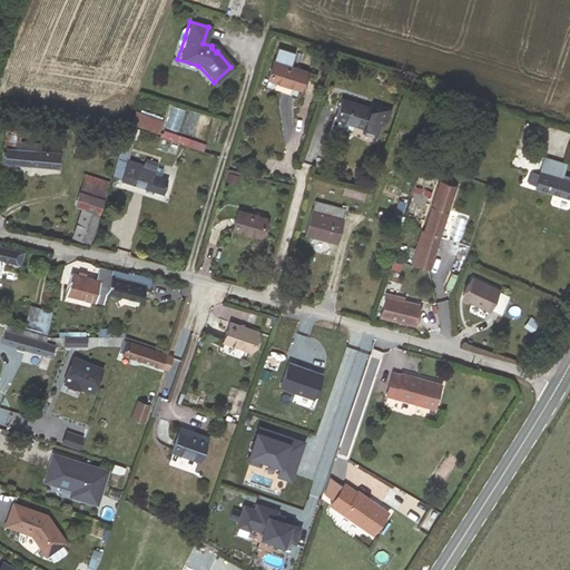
[(267,80),(301,90),(306,71),(274,60),(267,80)]
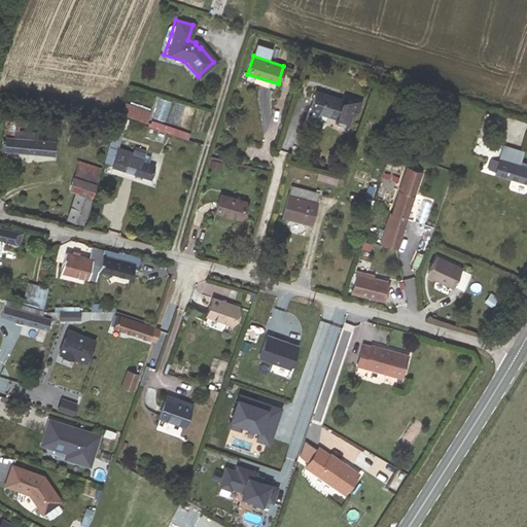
[(342,99),(317,91),(311,110),(336,118),(335,121),(347,126),(353,109),(354,109),(357,110),(361,101),(344,95),(342,99)]
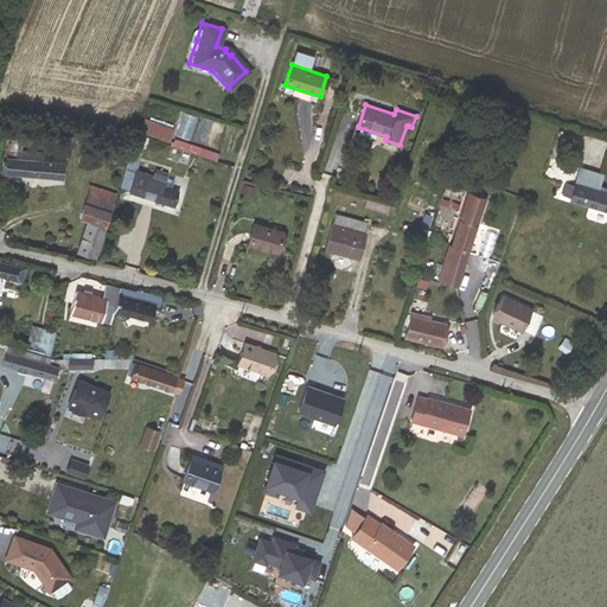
[(146,119),(141,132),(152,135),(170,142),(174,131),(146,119)]
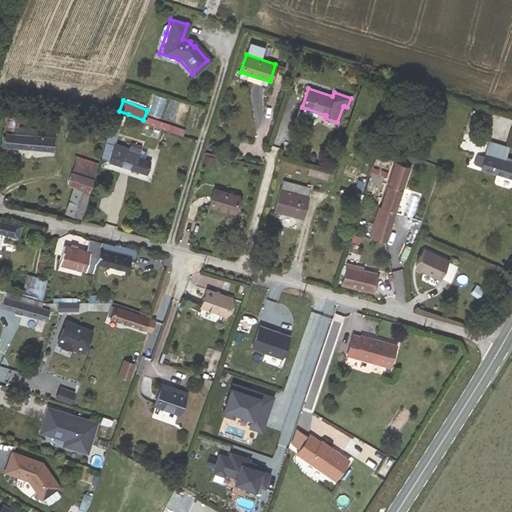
[(128,114),(119,111),(113,124),(121,127),(123,128),(128,114)]
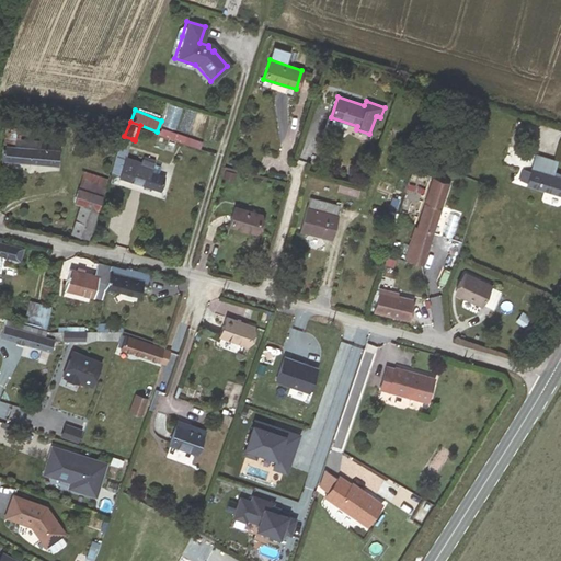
[(16,139),(22,139),(23,129),(7,127),(4,144),(7,144),(15,145),(16,139)]
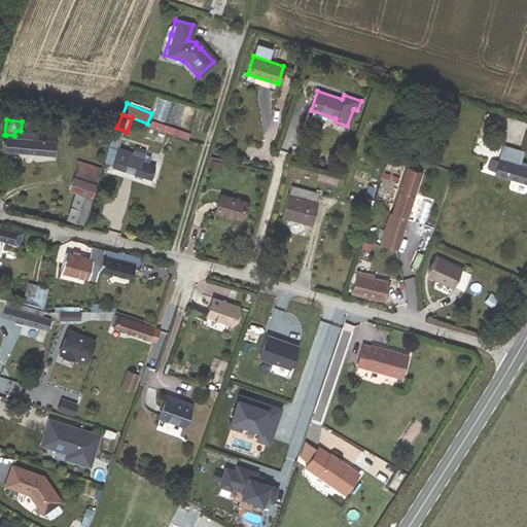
[(155,166),(150,164),(152,155),(135,149),(134,153),(118,147),(125,131),(116,128),(105,163),(112,166),(112,168),(150,180),(155,166)]
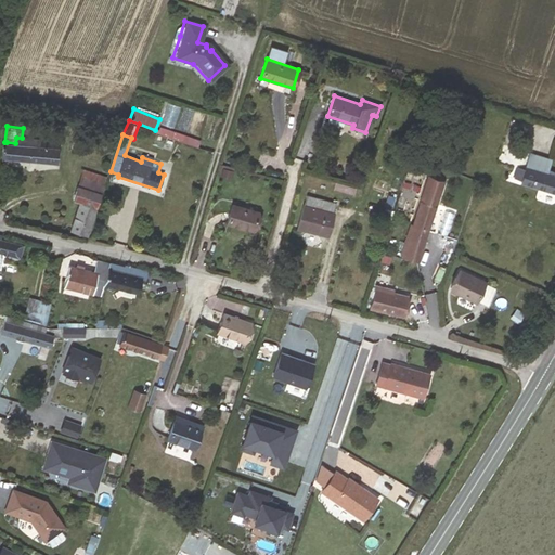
[(4,159),(57,165),(61,137),(54,137),(53,141),(22,138),(16,138),(15,143),(7,142),(4,159)]
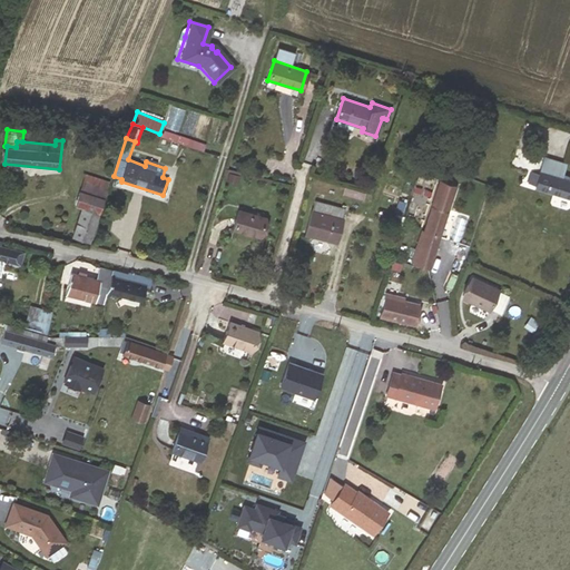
[(566,166),(546,159),(541,173),(540,172),(539,175),(532,173),(530,183),(537,185),(536,187),(569,198),(569,180),(561,178),(566,166)]
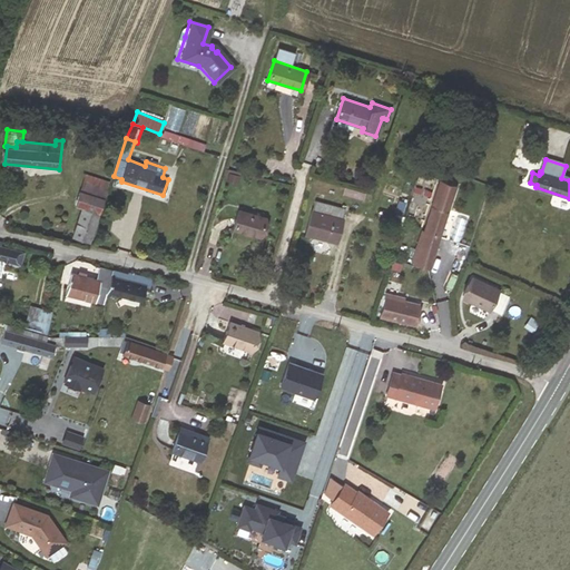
[(105,197),(95,195),(99,179),(86,175),(76,206),(81,208),(72,238),(90,243),(105,197)]
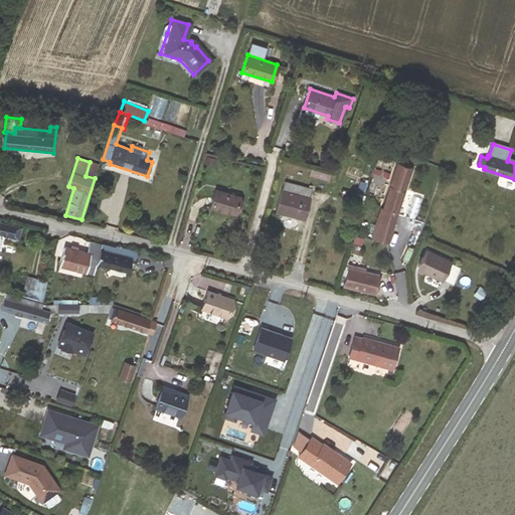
[(86,176),(95,178),(99,164),(90,162),(86,176)]
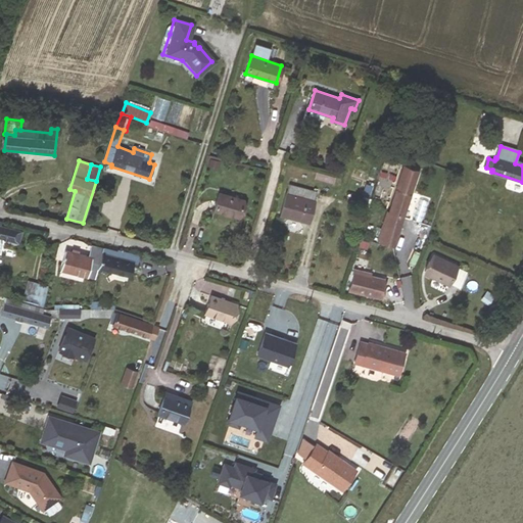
[(379,242),(394,247),(419,172),(403,167),(379,242)]
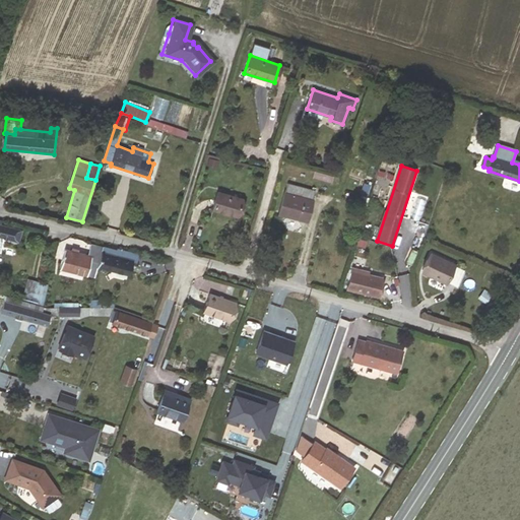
[(279,214),(307,222),(315,191),(287,184),(279,214)]
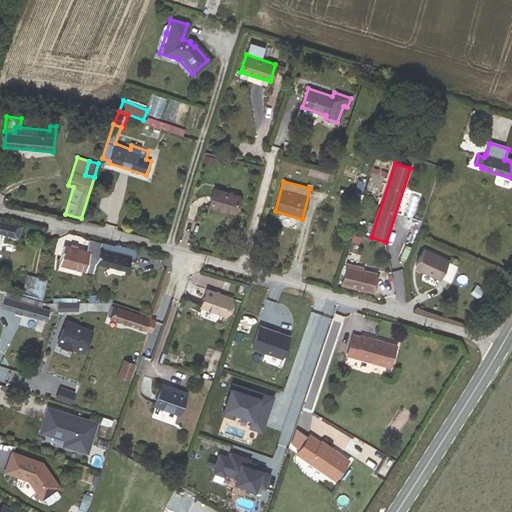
[(210,206),(234,213),(239,196),(215,189),(210,206)]
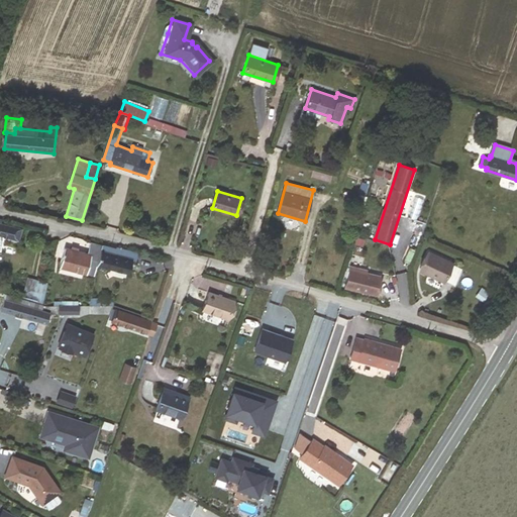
[(0,218),(0,235),(18,241),(22,229),(2,223),(3,220),(0,218)]
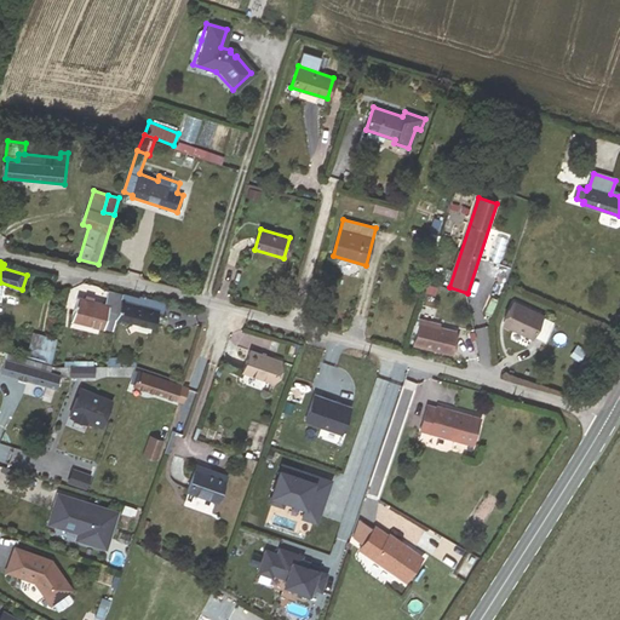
[(113,336),(116,320),(124,294),(108,291),(104,305),(80,298),(74,322),(104,329),(103,332),(113,336)]
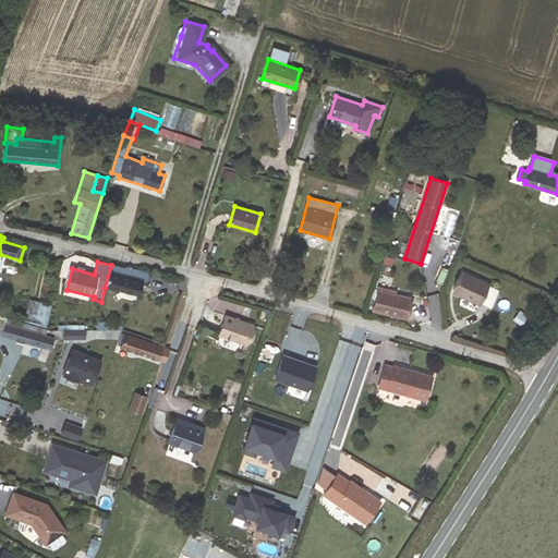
[(105,288),(140,296),(143,282),(147,283),(149,276),(111,265),(105,288)]
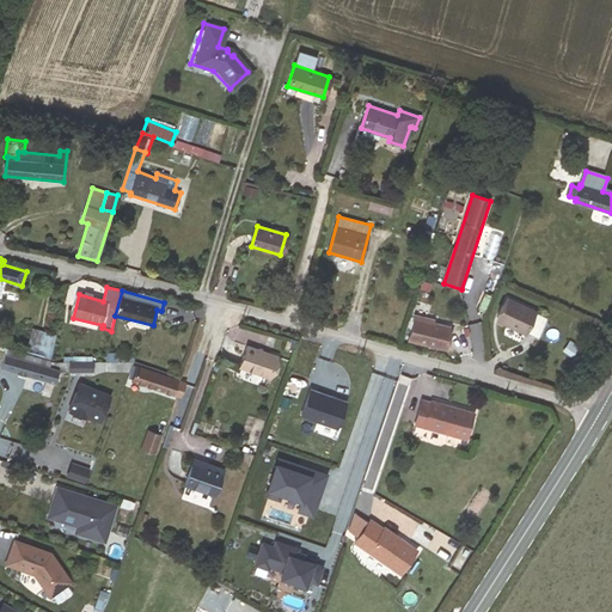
[(546,318),(508,299),(497,322),(525,335),(526,332),(537,337),(546,318)]
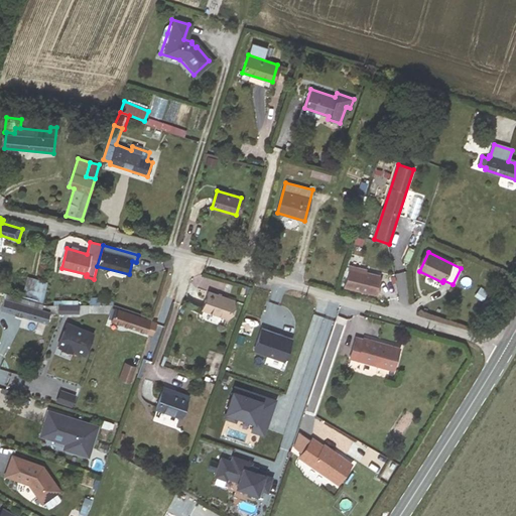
[(345,287),(376,295),(381,276),(366,273),(367,270),(350,266),(345,287)]
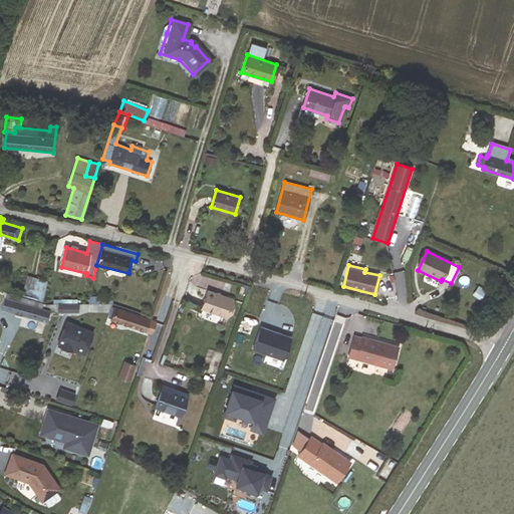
[(41,302),(47,281),(27,275),(21,297),(41,302)]
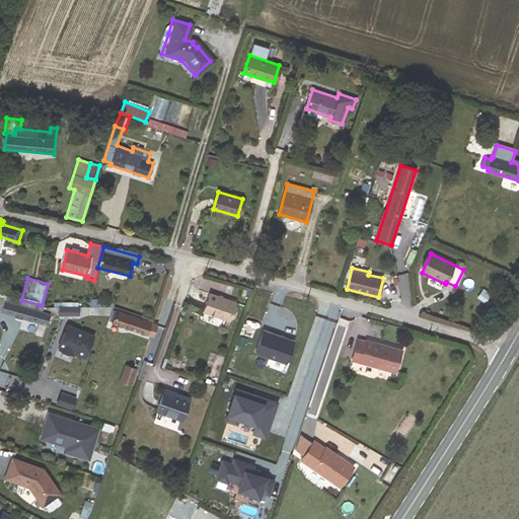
[(203,309),(229,318),(235,301),(209,292),(203,309)]
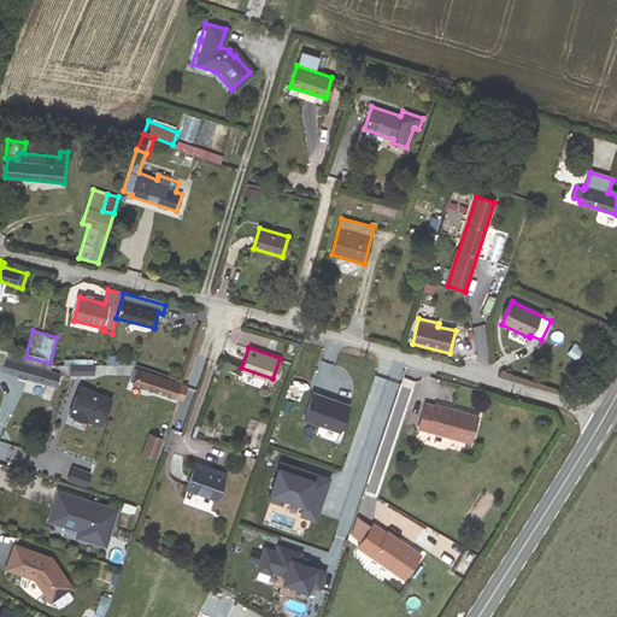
[(58,374),(94,374),(94,365),(64,365),(57,365),(50,363),(25,357),(7,352),(1,371),(54,387),(58,374)]
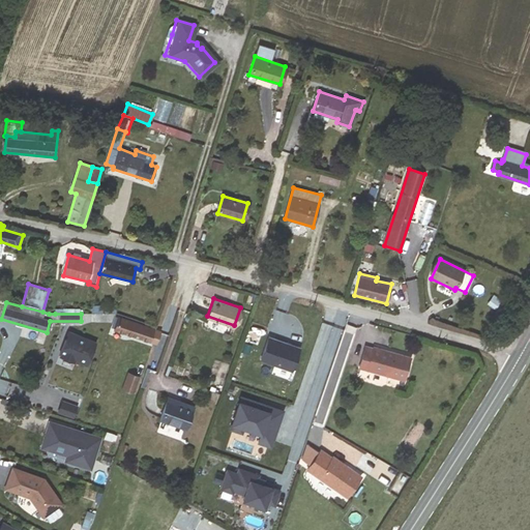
[(118,319),(115,330),(153,343),(156,331),(118,319)]
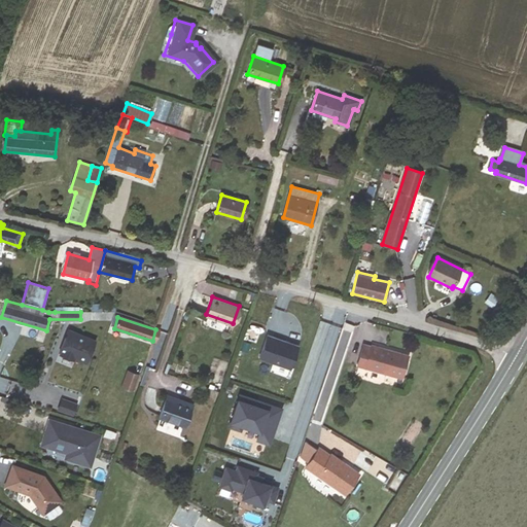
[(74,360),(85,364),(95,342),(68,331),(60,354),(61,354),(60,356),(73,362),(74,360)]
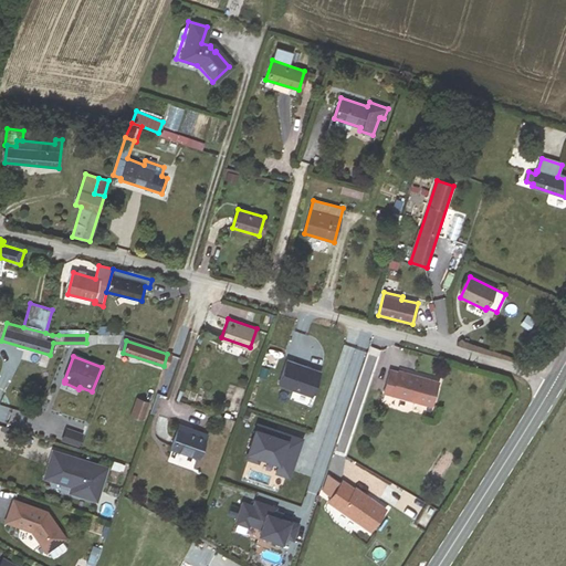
[(283,358),(275,381),(308,394),(316,369),(307,367),(306,368),(302,367),(303,365),(283,358)]
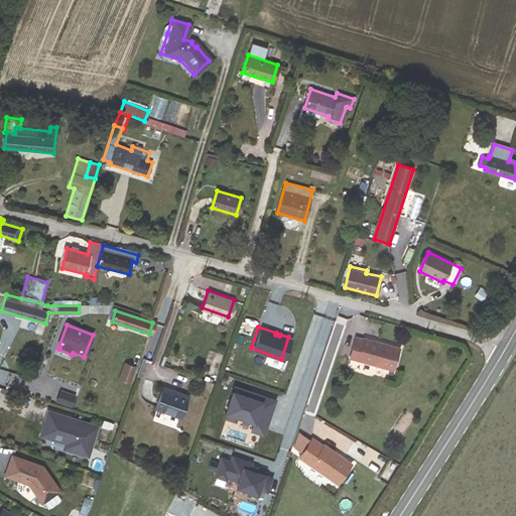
[(399,348),(363,338),(363,339),(355,337),(349,358),(393,370),(399,348)]
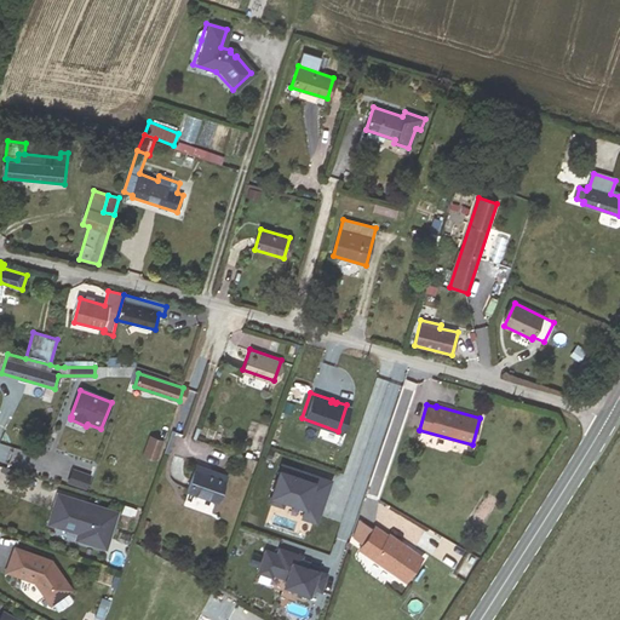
[(159,441),(148,437),(142,455),(153,459),(159,441)]
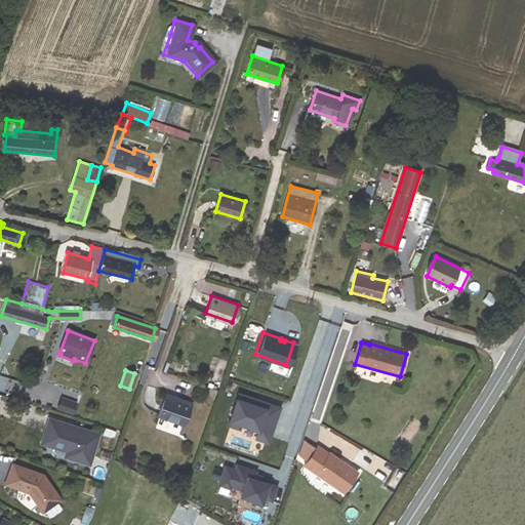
[(159,413),(186,422),(192,403),(165,394),(159,413)]
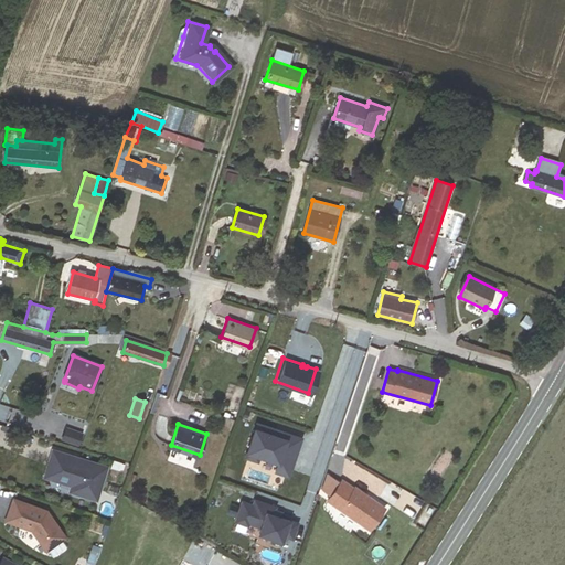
[(65,428),(62,439),(77,445),(81,434),(65,428)]
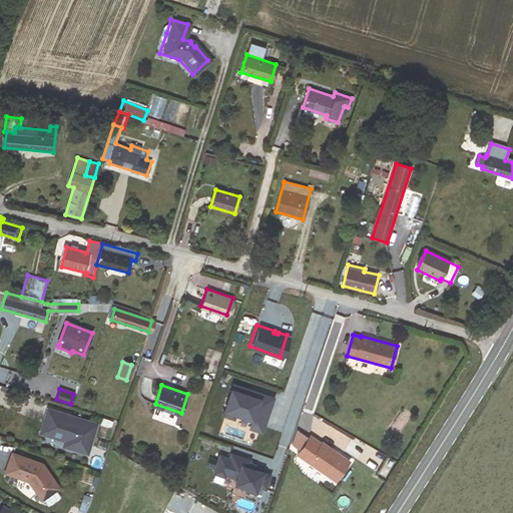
[(47,408),(40,433),(64,441),(62,446),(87,454),(97,423),(47,408)]
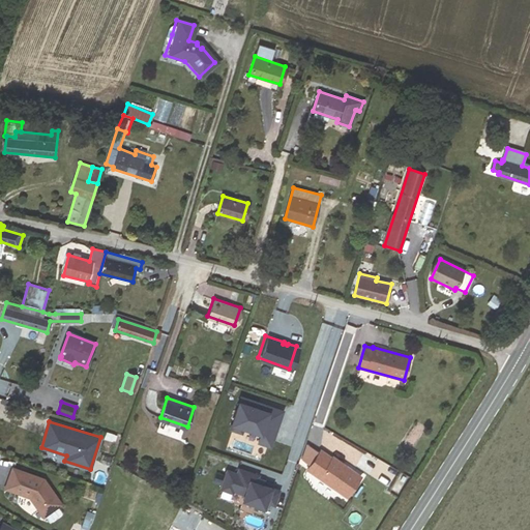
[(307,466),(316,454),(308,449),(300,461),(307,466)]
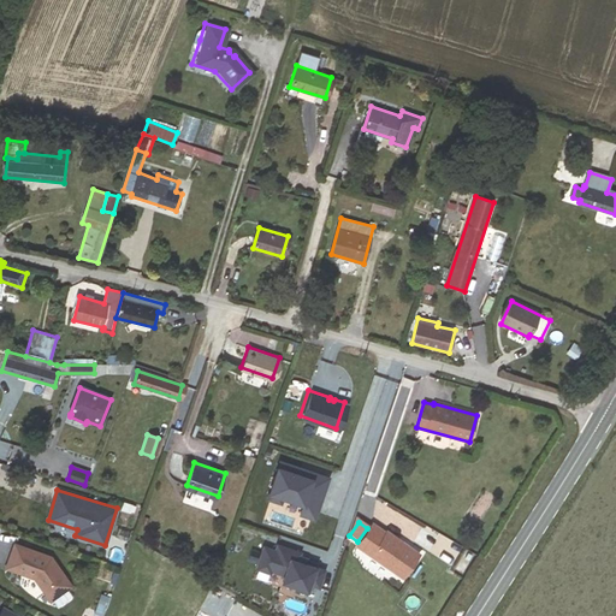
[(415,555),(384,532),(383,533),(369,525),(367,528),(357,542),(354,546),(400,578),(415,555)]
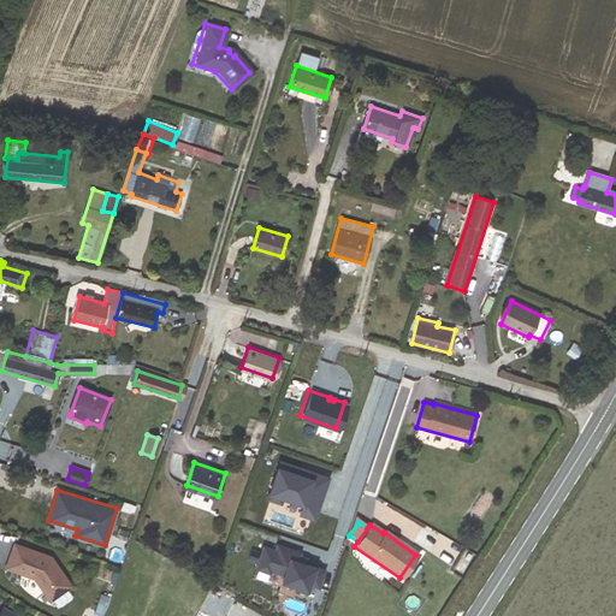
[(274,548),(262,544),(255,566),(268,570),(270,567),(283,572),(280,579),(295,584),(294,586),(304,590),(307,581),(317,584),(321,568),(302,561),(295,558),(296,554),(298,550),(276,543),(274,548)]
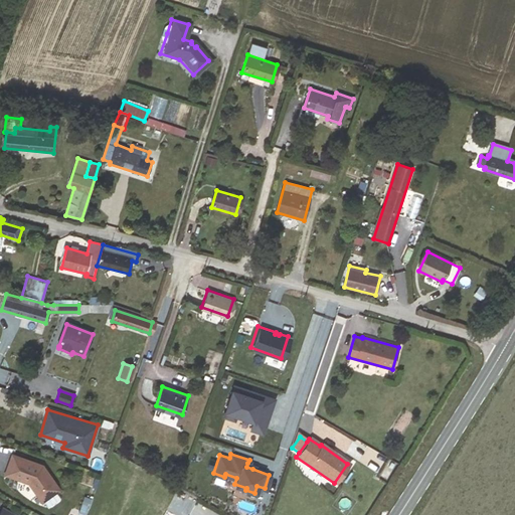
[(43,466),(12,455),(5,474),(29,483),(41,502),(59,489),(43,466)]
